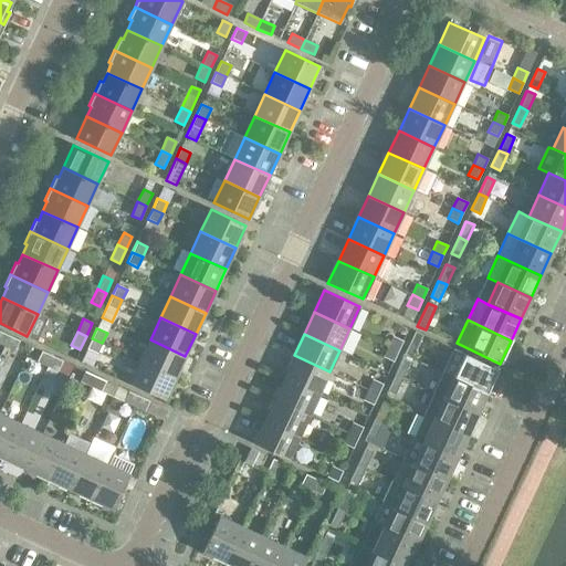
[(19,341),(9,336),(4,346),(14,350),(19,341)]
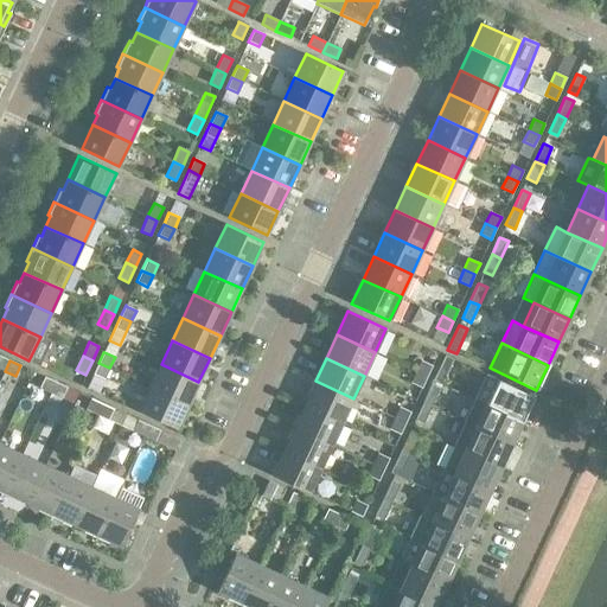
[(421,360),(416,371),(427,377),(433,365),(421,360)]
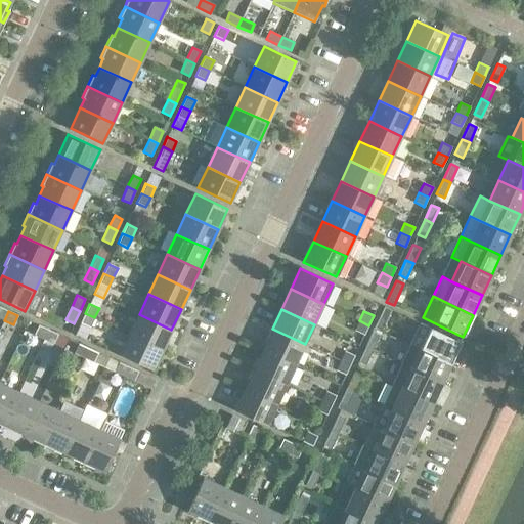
[(375,328),(382,331),(389,315),(382,312),(375,328)]
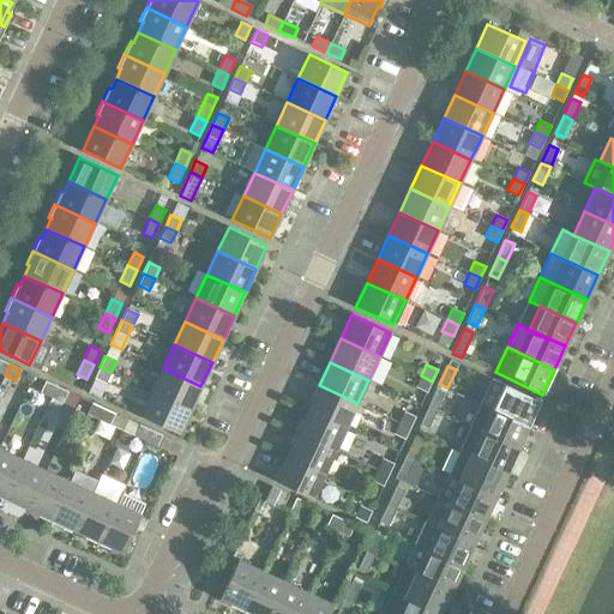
[(106,384),(110,372),(100,367),(95,379),(106,384)]
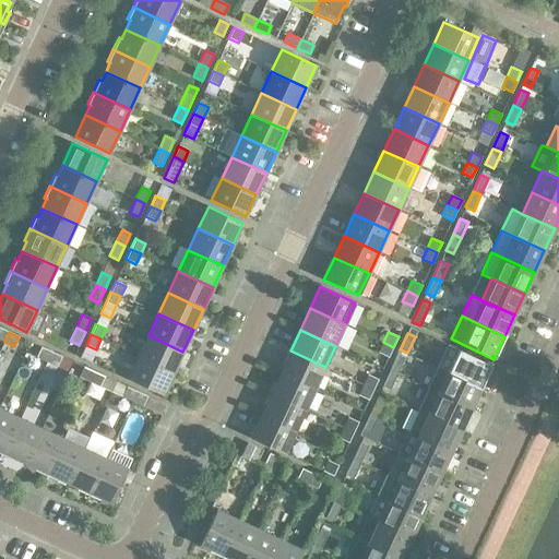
[(173,372),(182,352),(149,335),(139,356),(173,372)]
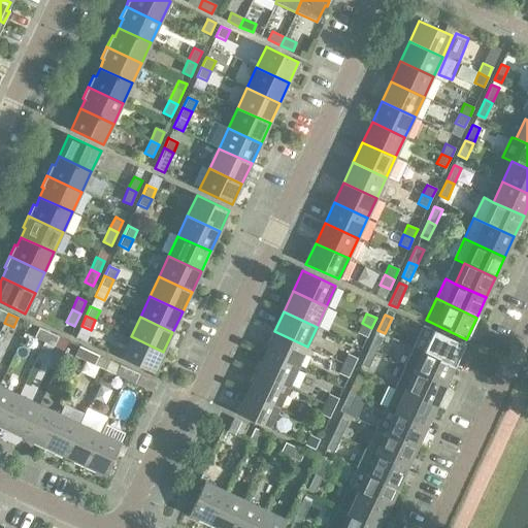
[(367,337),(371,328),(362,323),(358,333),(367,337)]
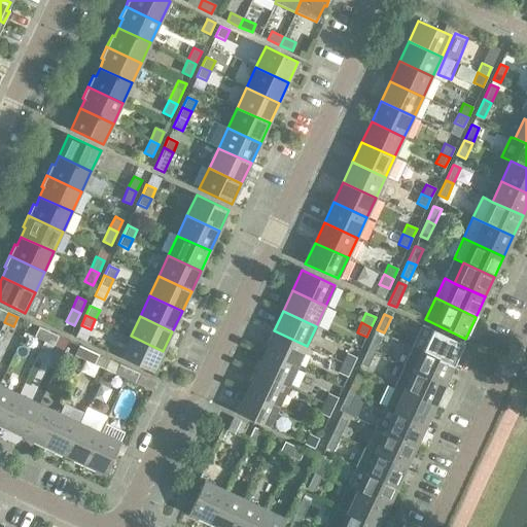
[(413,346),(422,350),(453,364),(463,344),(422,325),(413,346)]
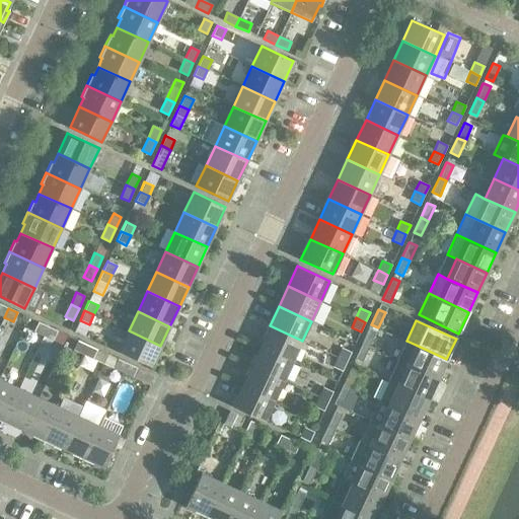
[(44,336),(48,326),(39,322),(33,331),(44,336)]
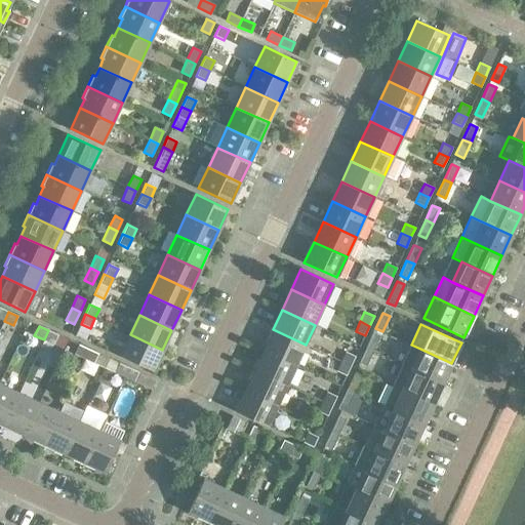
[(296,365),(306,345),(273,329),(264,350),(296,365)]
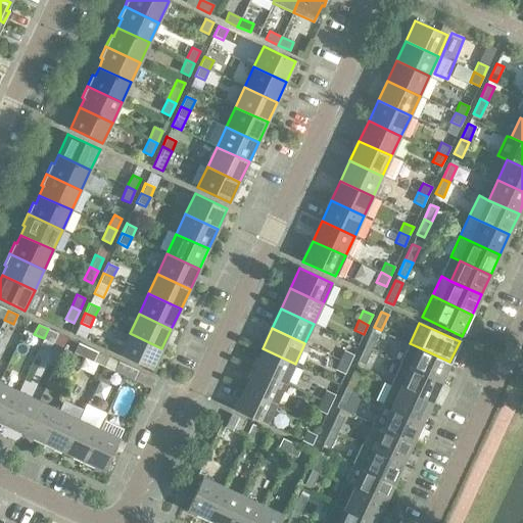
[(58,334),(48,329),(44,338),(53,343),(58,334)]
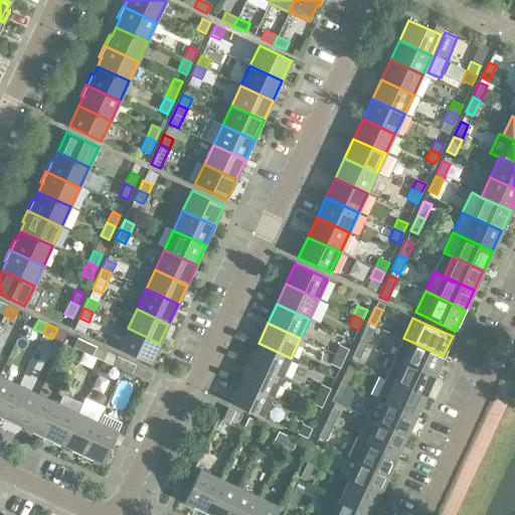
[(366,326),(359,341),(366,344),(373,330),(366,326)]
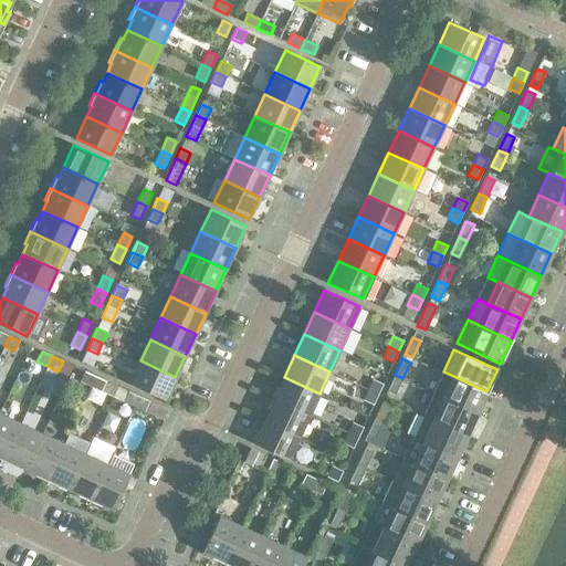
[(165,399),(175,377),(140,360),(129,384),(165,399)]
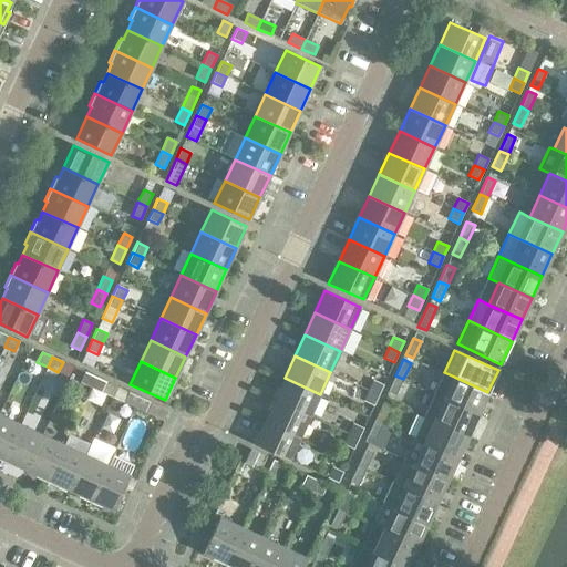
[(91,387),(95,377),(85,372),(80,382),(91,387)]
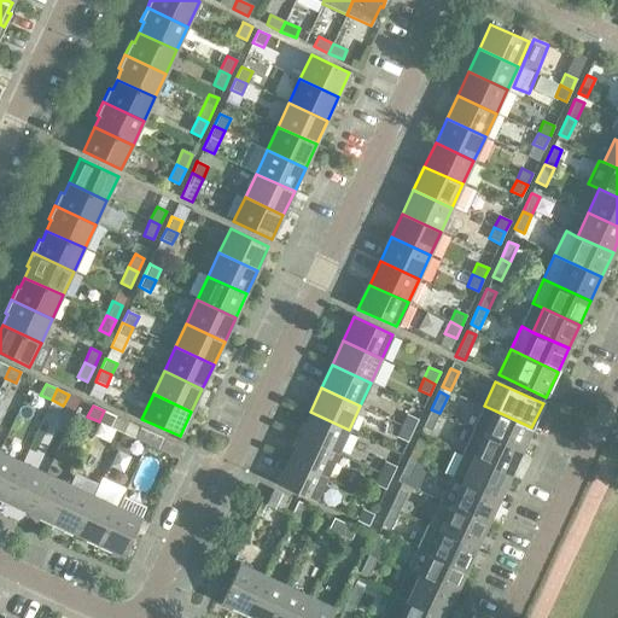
[(520,452),(531,427),(495,410),(484,406),(472,429),(520,452)]
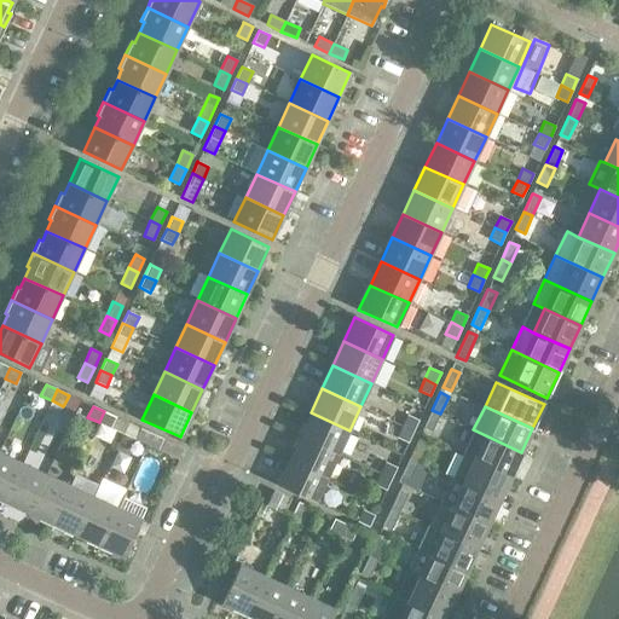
[(432,432),(440,414),(432,410),(423,428),(432,432)]
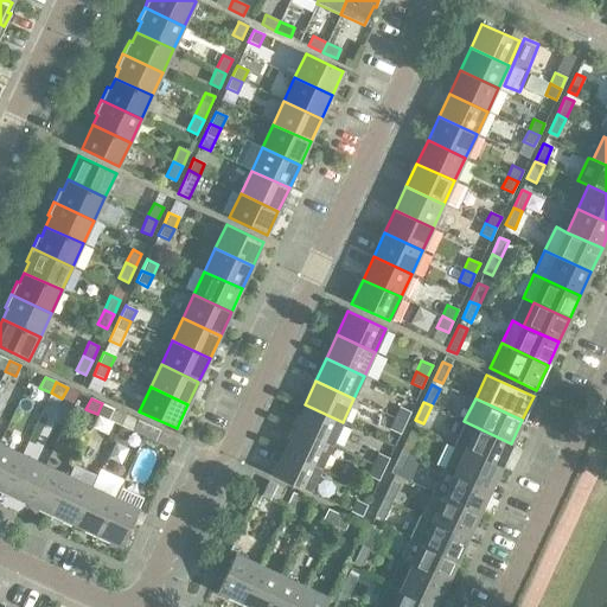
[(114,409),(102,403),(97,414),(108,420),(114,409)]
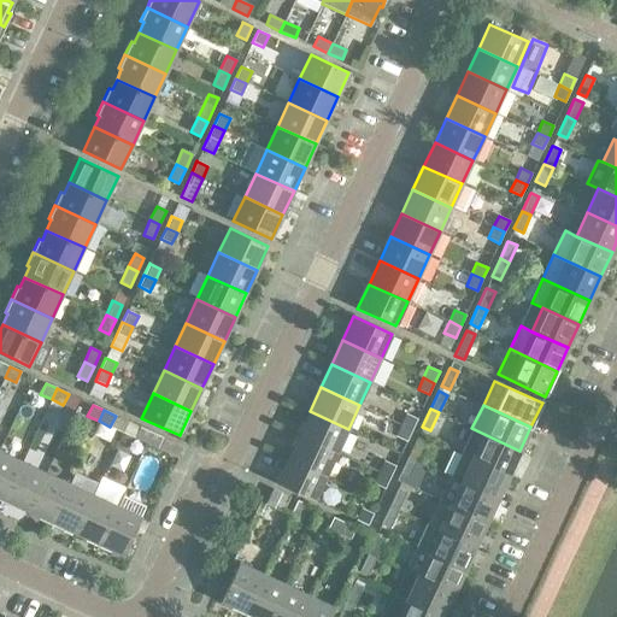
[(336,452),(348,429),(310,411),(299,435),(336,452)]
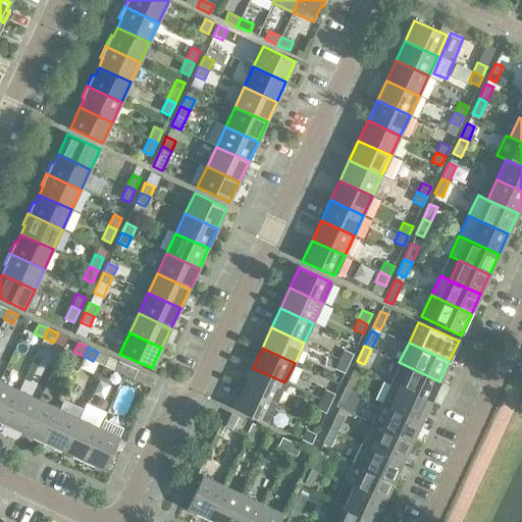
[(349,364),(353,354),(344,350),(340,359),(349,364)]
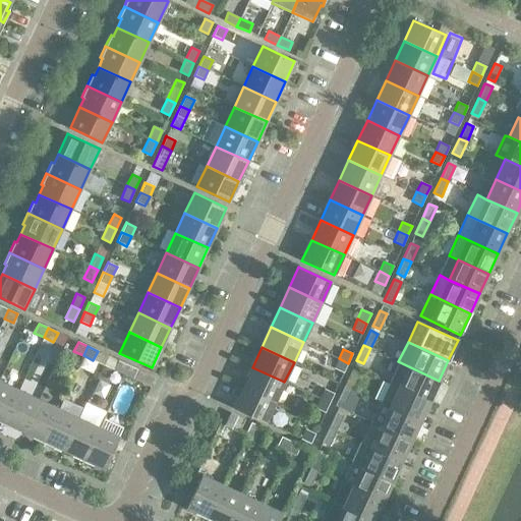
[(343,372),(348,363),(339,358),(334,368),(343,372)]
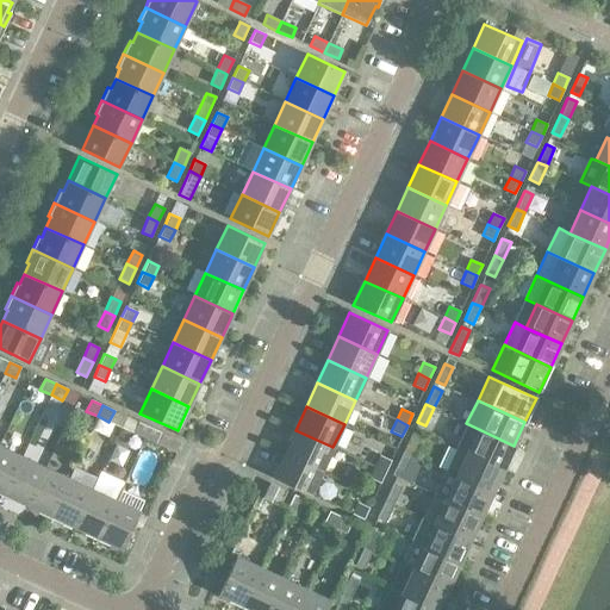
[(144,439),(149,428),(138,422),(134,433),(144,439)]
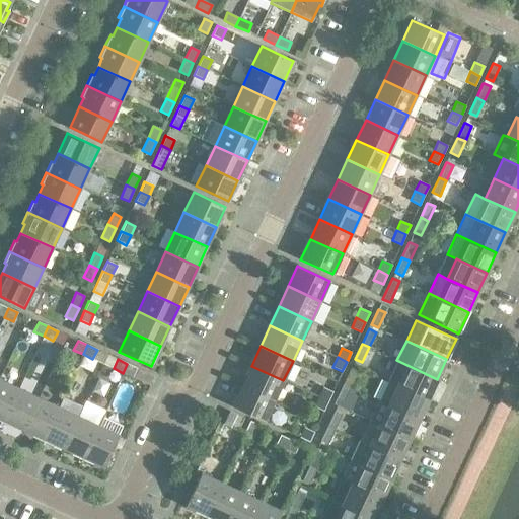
[(428,399),(437,379),(396,360),(387,380),(428,399)]
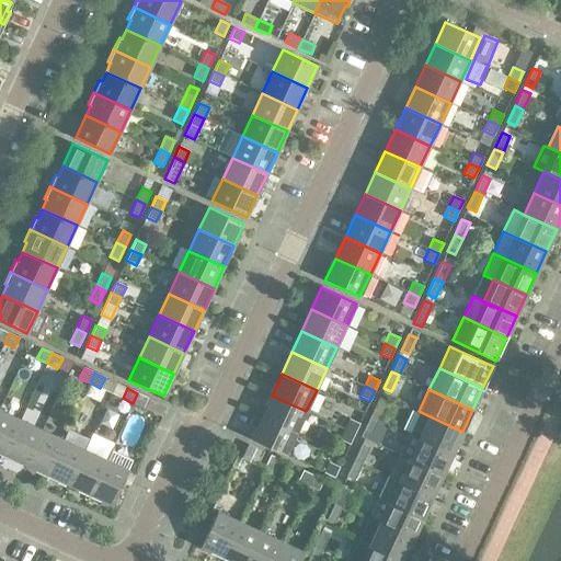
[(148,398),(137,393),(133,403),(144,408),(148,398)]
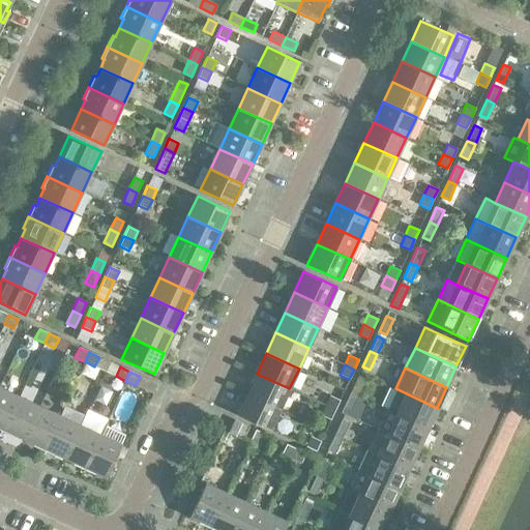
[(280,409),(289,388),(257,374),(247,393),(280,409)]
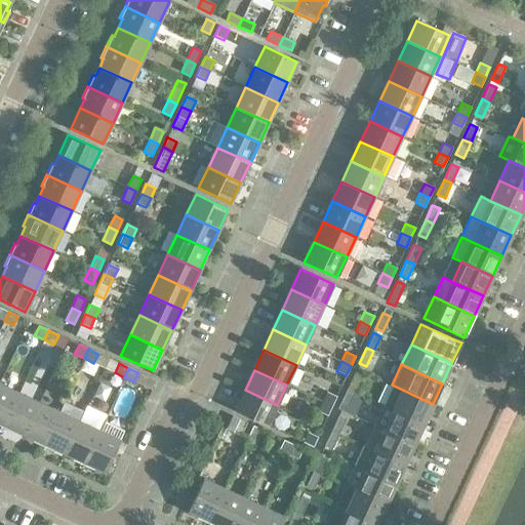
[(361,376),(354,373),(347,389),(355,392),(361,376)]
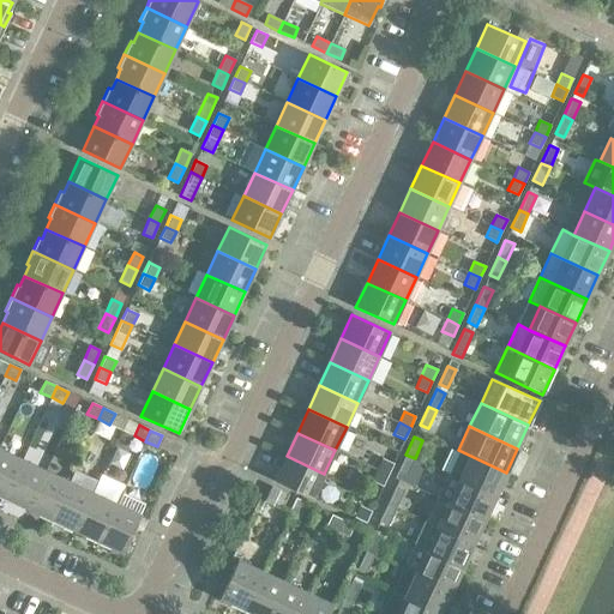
[(0,495),(5,498),(22,461),(0,449),(0,495)]
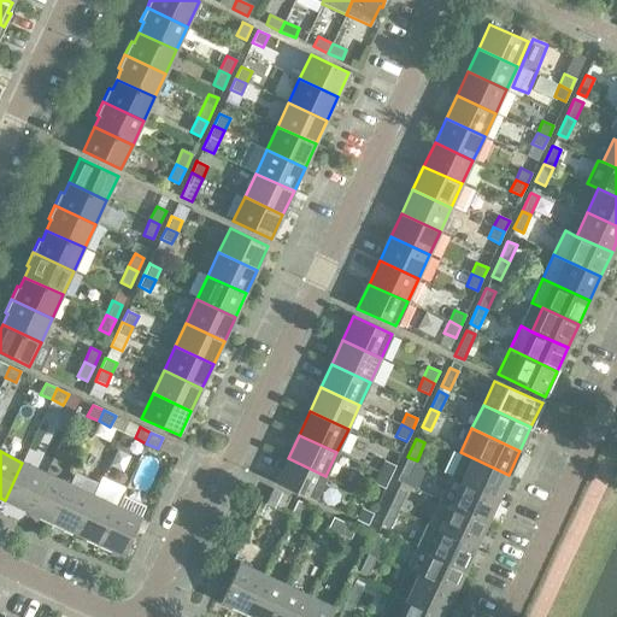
[(498,498),(509,475),(460,452),(450,476),(498,498)]
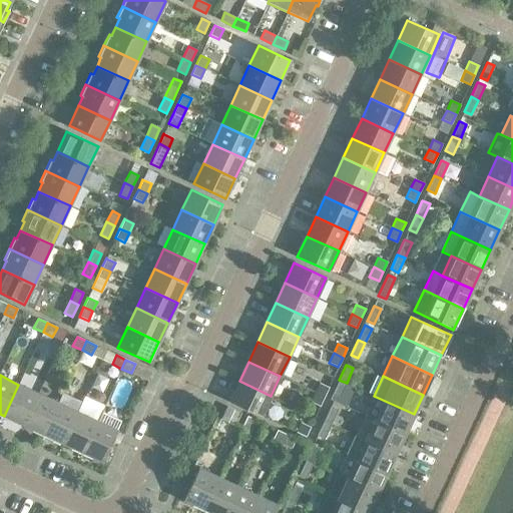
[(340,398),(347,383),(339,380),(332,394),(340,398)]
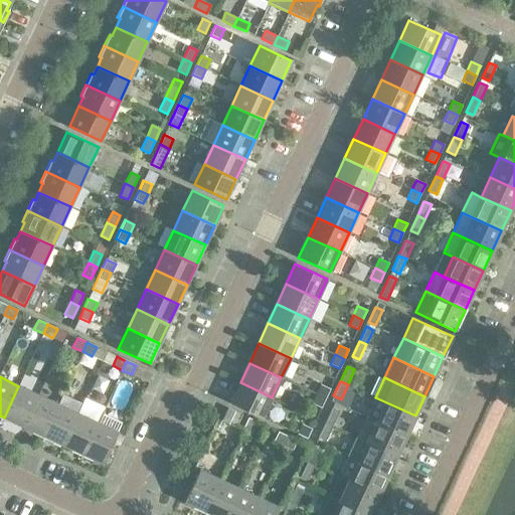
[(263,417),(272,397),(240,382),(230,402),(263,417)]
